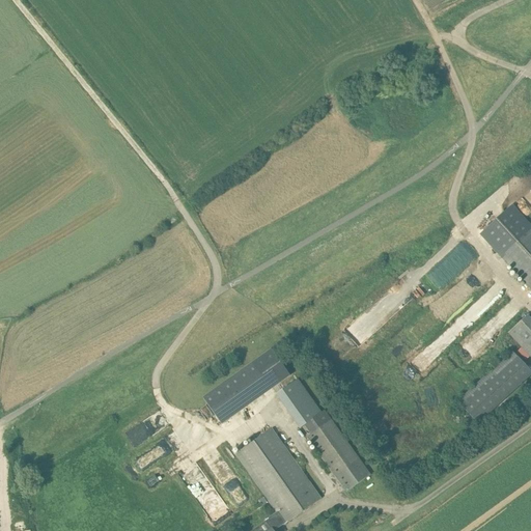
[(530,225),(512,205),(480,234),(530,289),(530,225)]
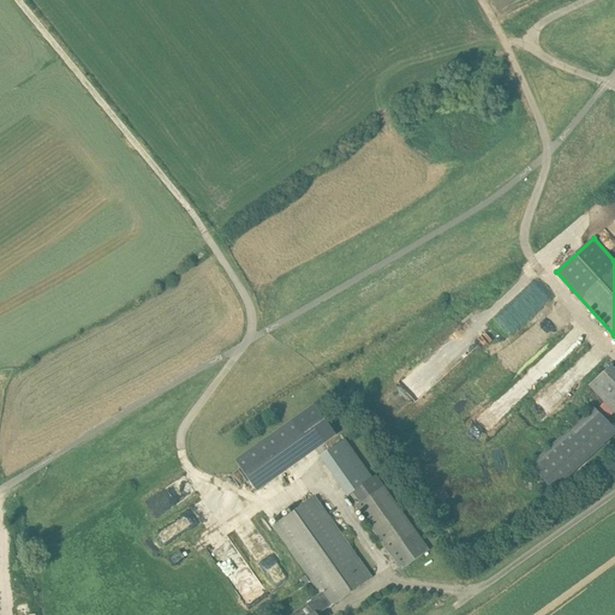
[(511,304),(494,318),(508,334),(547,302),(538,293),(533,297),(532,296),(514,310),(511,304)]
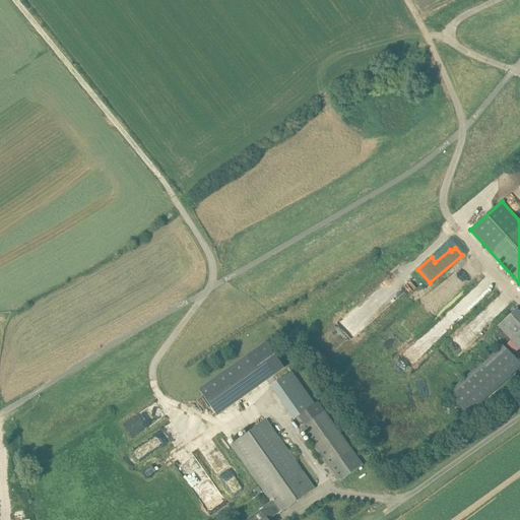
[(519,313),(516,309),(498,326),(519,349),(519,313)]
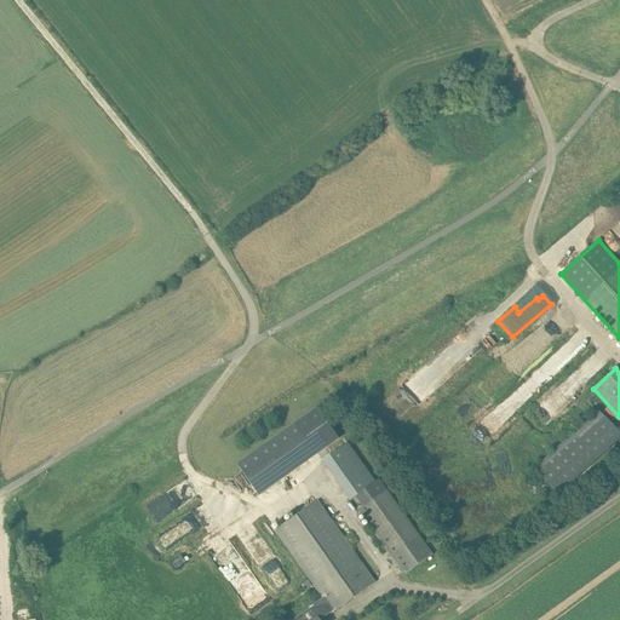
[(314,409),(236,465),(259,497),(338,440),(314,409)]
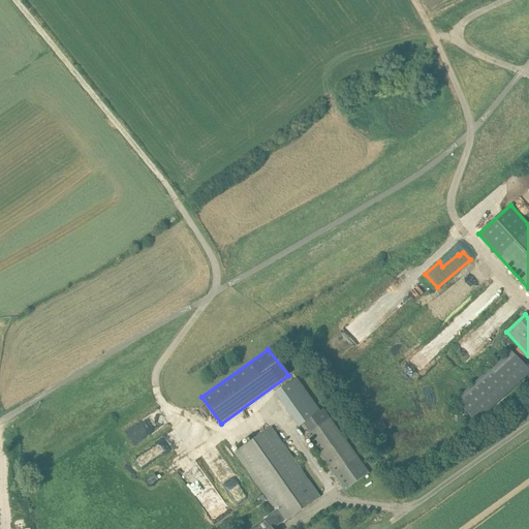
[(526,369),(509,350),(456,400),(472,418),(526,369)]
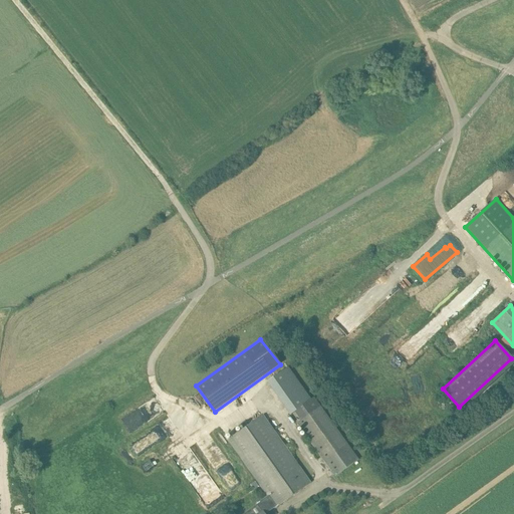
[(311,401),(287,367),(267,382),(290,415),(297,411),(311,401)]
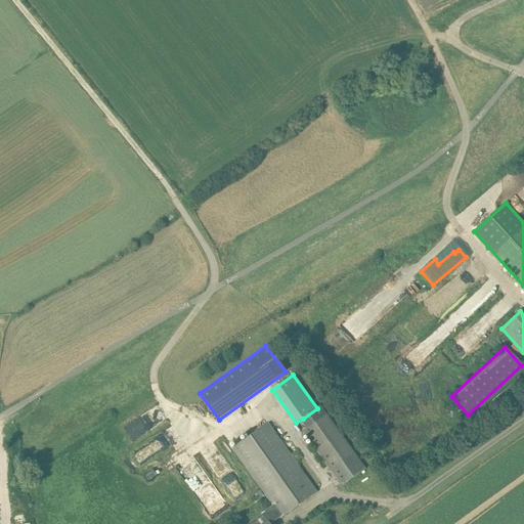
[(133,441),(167,419),(158,405),(150,409),(124,428),(133,441)]
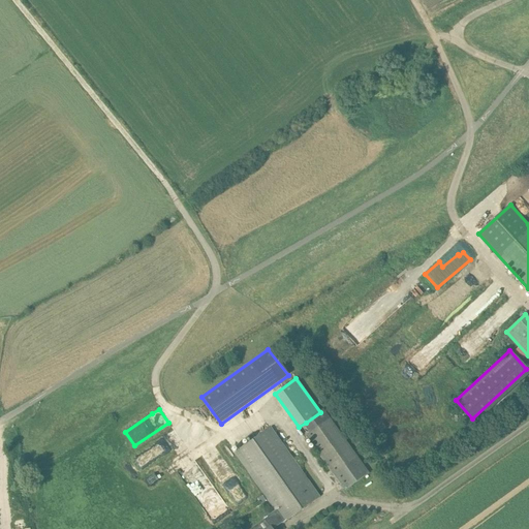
[(369,473),(324,410),(306,423),(311,431),(306,435),(345,491),(369,473)]
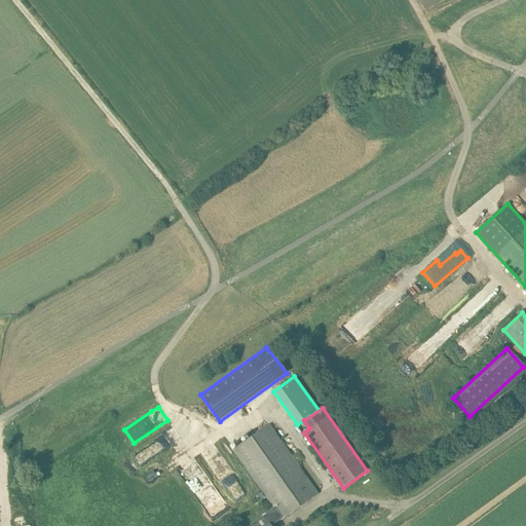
[(283,520),(317,494),(269,425),(233,451),(274,508),(262,516),(268,524),(265,525),(271,525),(282,519),(283,520)]
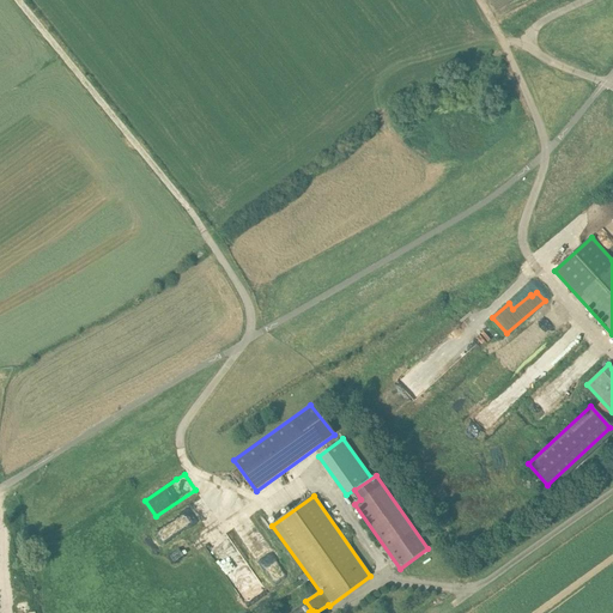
[(184,510),(155,534),(165,547),(195,523),(184,510)]
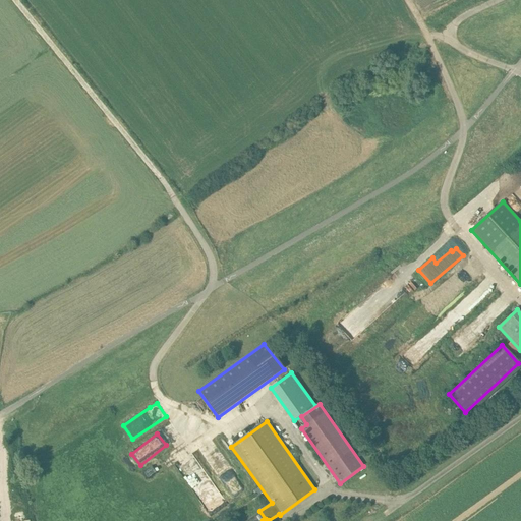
[(258,487),(252,491),(256,497),(262,493),(258,487)]
